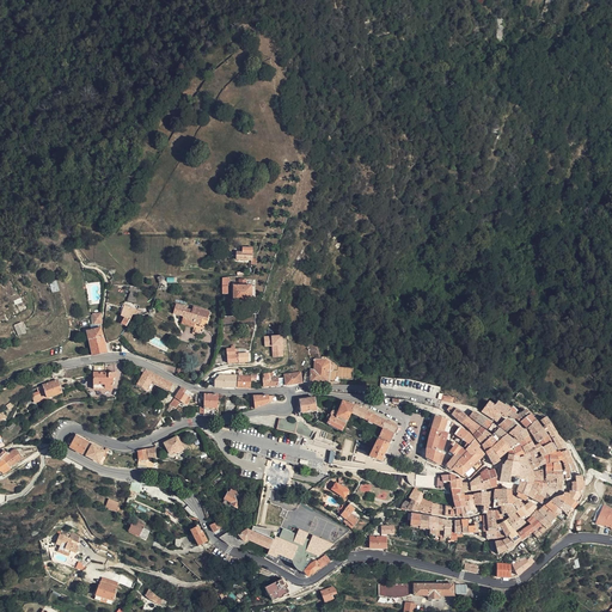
[(233,303),(251,303),(251,287),(245,287),(245,281),(239,281),(239,285),(234,285),(233,303)]
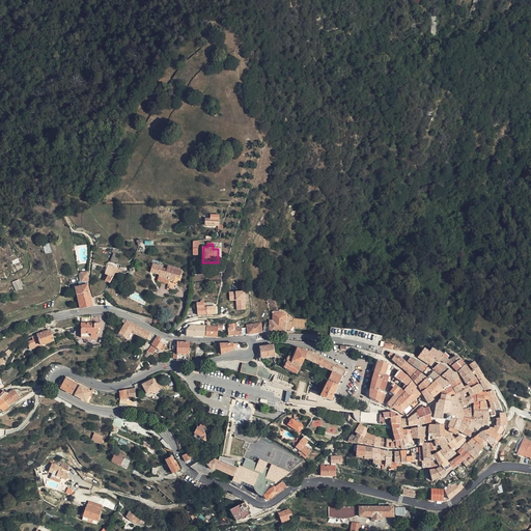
[(161,270),(161,267),(151,263),(149,272),(158,275),(156,281),(166,284),(168,280),(172,281),(173,277),(178,278),(182,270),(166,266),(165,269),(165,271),(161,270)]
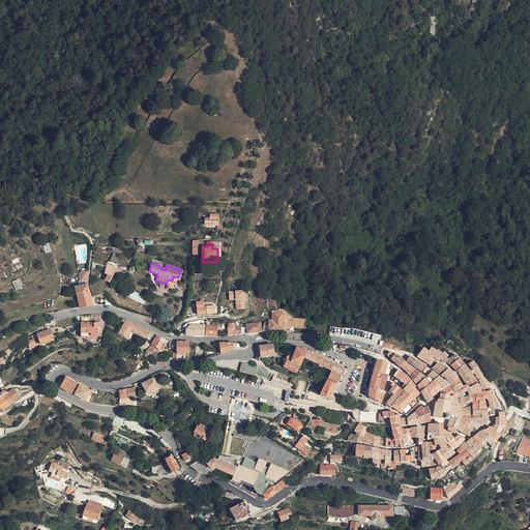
[(111,273),(114,275),(124,272),(123,271),(119,270),(118,271),(110,268),(109,271),(107,270),(101,281),(106,283),(111,273)]
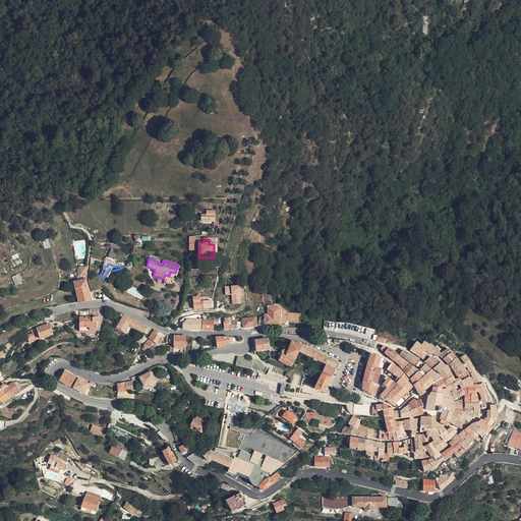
[(79,278),(85,276),(87,275),(84,268),(77,270),(79,278)]
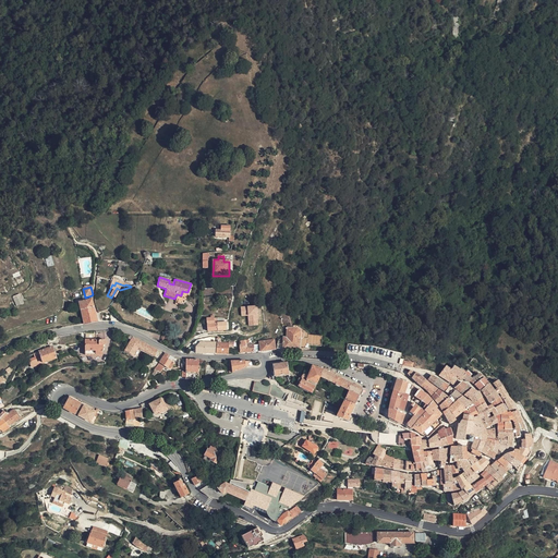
[(111,298),(114,300),(120,290),(117,288),(111,298)]
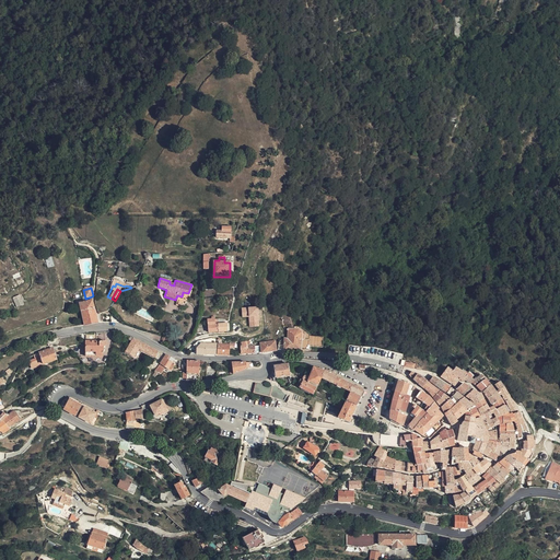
[(12,299),(16,308),(23,305),(18,296),(12,299)]
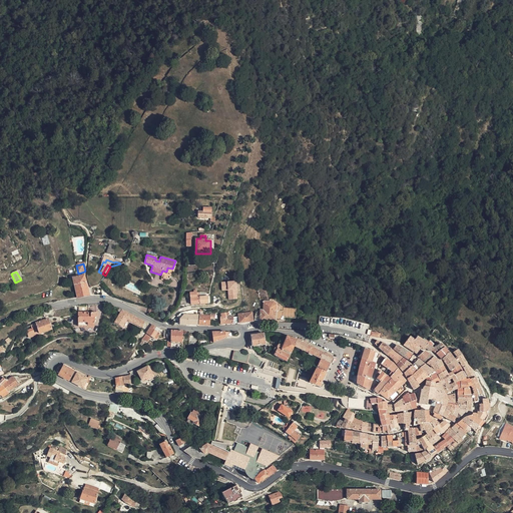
[(76,300),(88,298),(86,284),(84,278),(72,280),(76,300)]
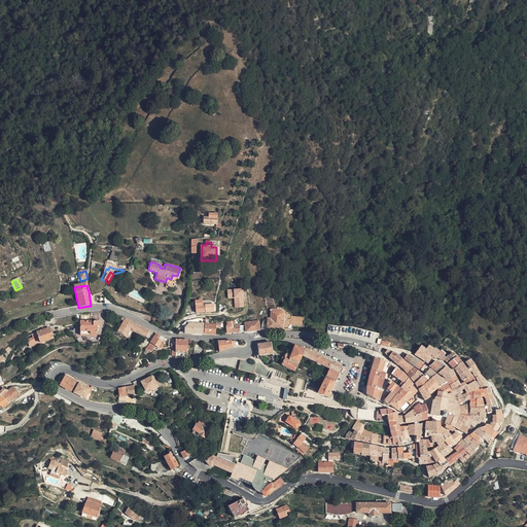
[(241,288),(226,289),(226,297),(234,296),(234,302),(242,301),(241,288)]
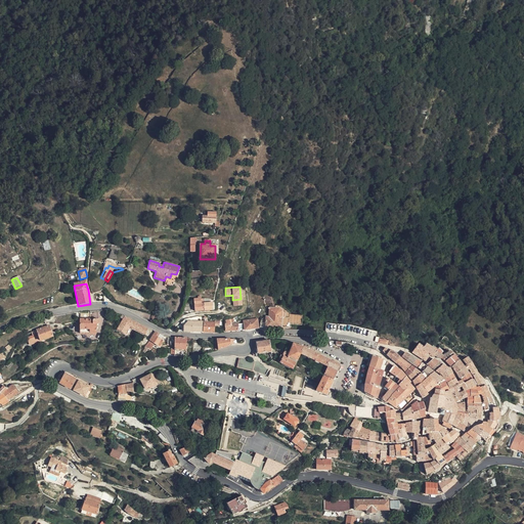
[(258,328),(263,328),(279,330),(280,317),(282,318),(282,313),(277,308),(271,308),(270,306),(265,294),(264,295),(262,291),(260,292),(259,292),(262,305),(264,312),(264,315),(263,319),(260,319),(258,321),(258,328)]
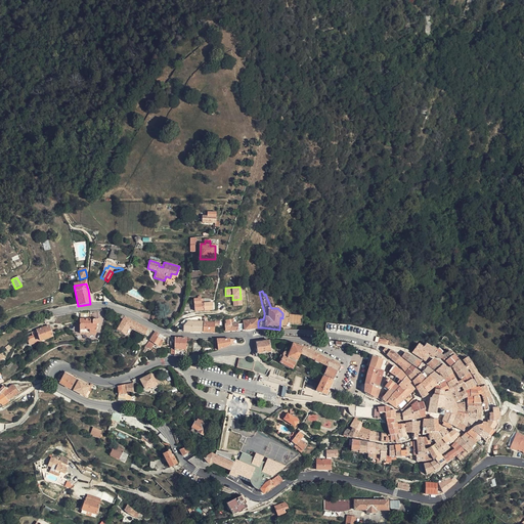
[(197,299),(197,300),(198,300),(192,301),(192,305),(193,313),(204,312),(203,305),(200,305),(200,300),(200,298),(197,299)]
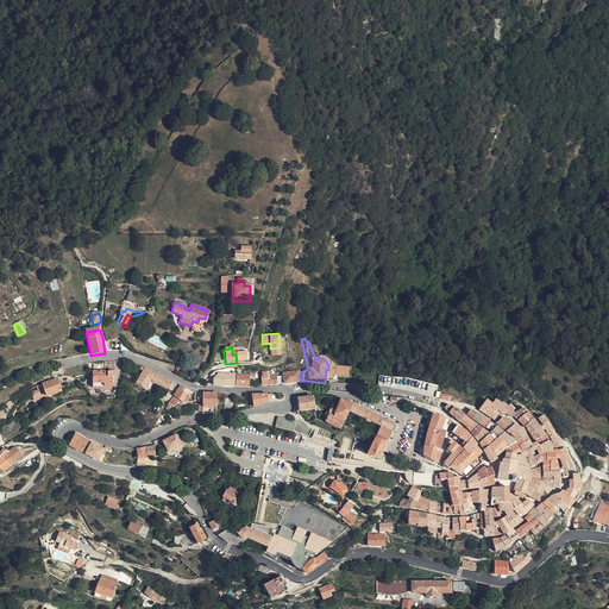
[(212,364),(217,364),(225,364),(224,355),(215,355),(212,364)]
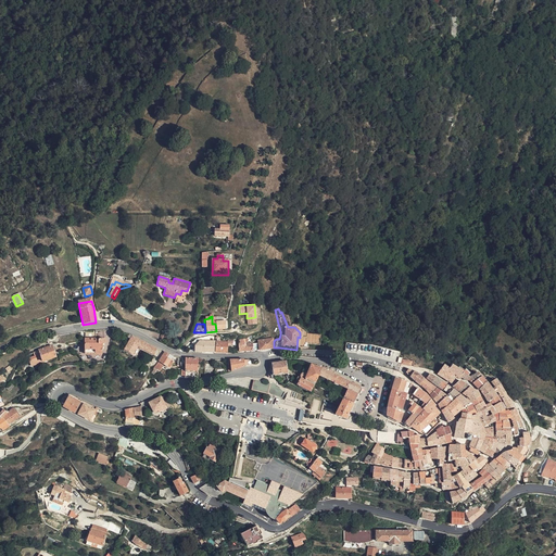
[(95,332),(85,332),(85,355),(95,355),(96,355),(102,355),(102,351),(102,344),(104,344),(104,340),(95,340),(95,332)]
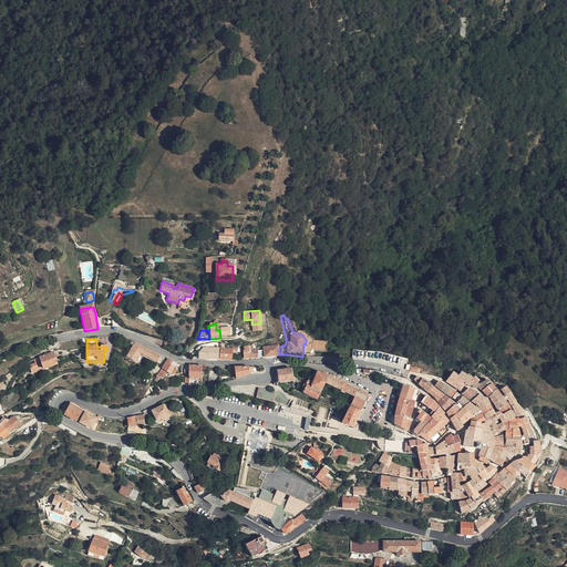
[(141,348),(134,344),(125,359),(138,366),(141,361),(136,359),(138,354),(137,353),(141,348)]
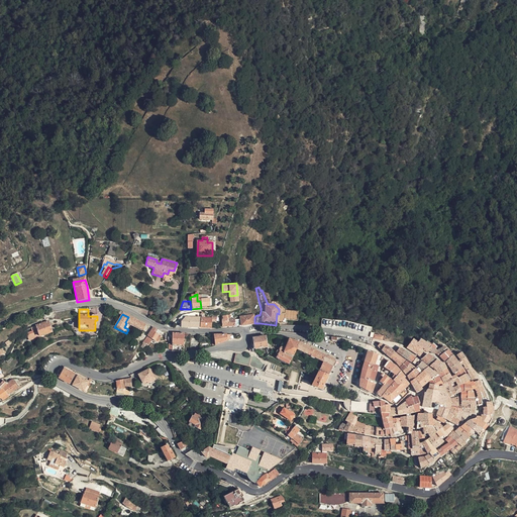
[(220,327),(227,327),(227,320),(232,320),(233,318),(232,314),(220,316),(220,327)]
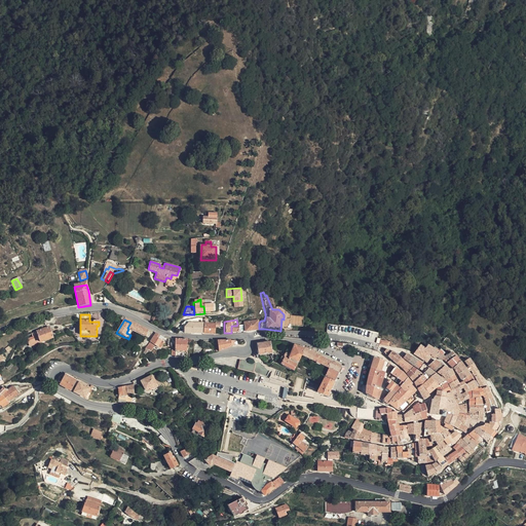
[(242,323),(243,331),(257,330),(256,321),(252,322),(252,321),(250,321),(250,322),(242,323)]
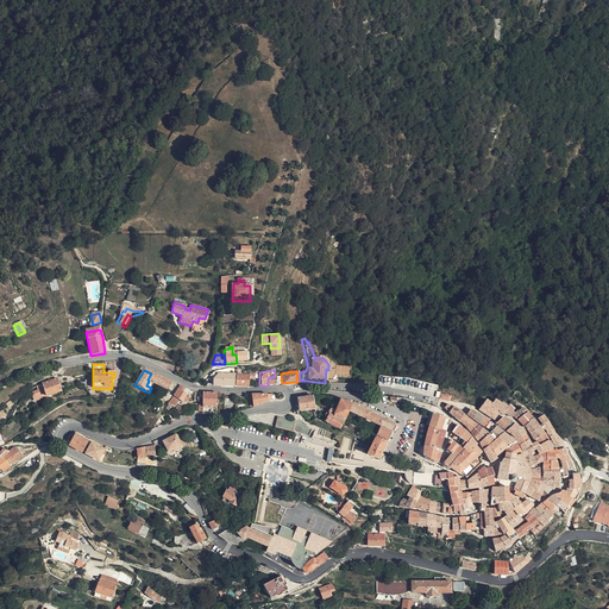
[(165,381),(151,374),(148,380),(149,381),(154,383),(167,390),(171,383),(165,381)]
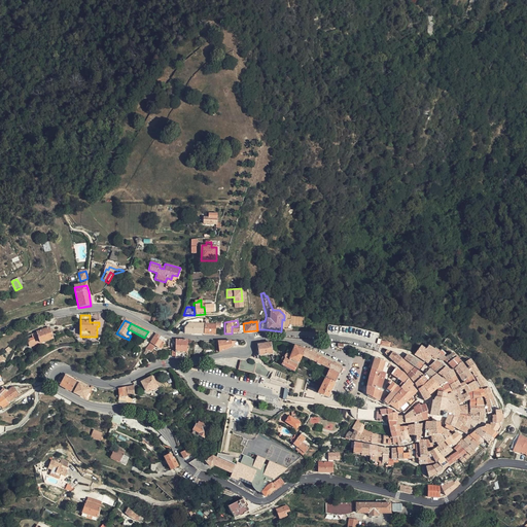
[(183,329),(183,335),(192,335),(192,332),(195,332),(195,335),(202,335),(203,324),(187,324),(183,329)]
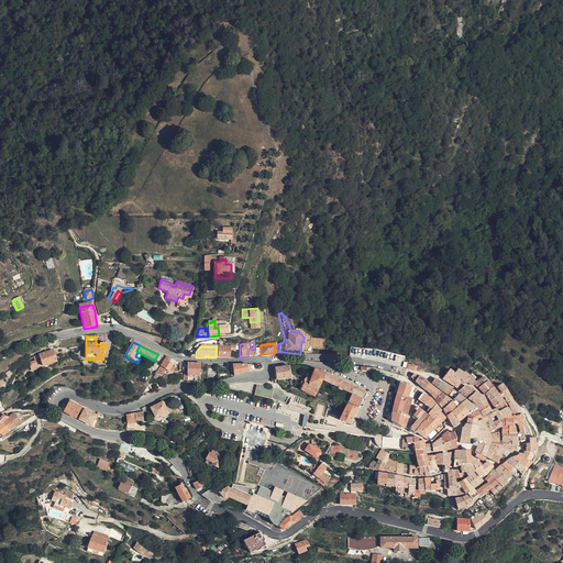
[(228,352),(228,348),(217,348),(217,357),(228,357),(228,352)]
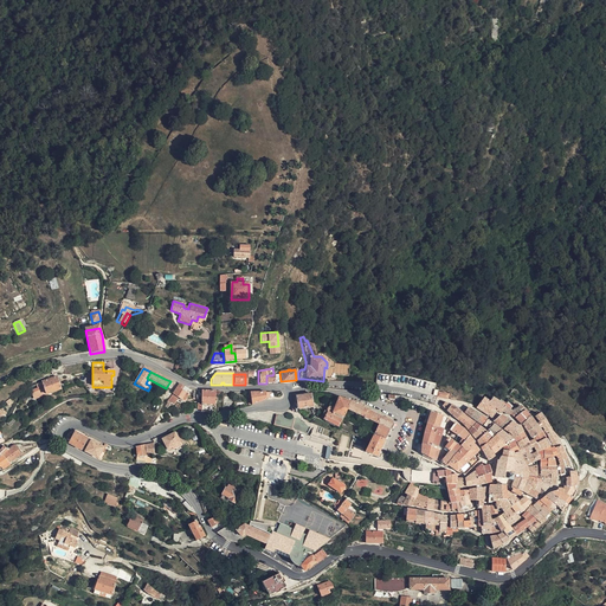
[(43,384),(46,395),(60,391),(57,379),(43,384)]
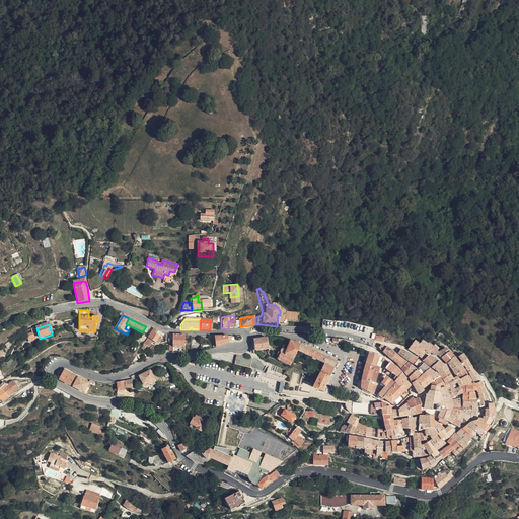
[(28,342),(40,339),(36,328),(30,330),(31,334),(26,335),(28,342)]
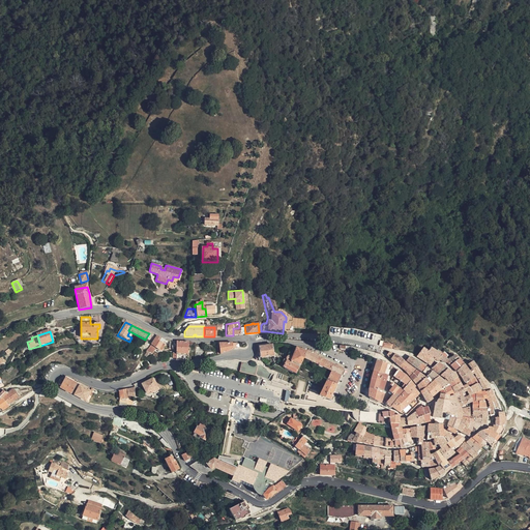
[(155,349),(156,350),(157,350),(158,349),(162,345),(158,343),(160,340),(155,336),(150,346),(147,351),(151,355),(154,350),(155,349)]
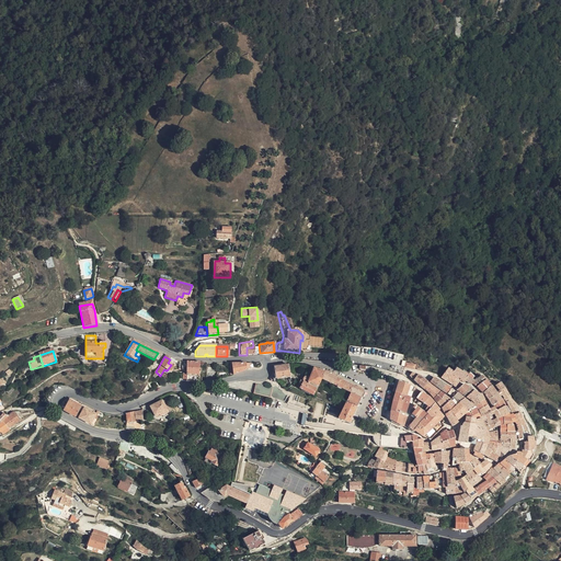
[(231,368),(232,375),(244,370),(244,364),(230,364),(231,368)]
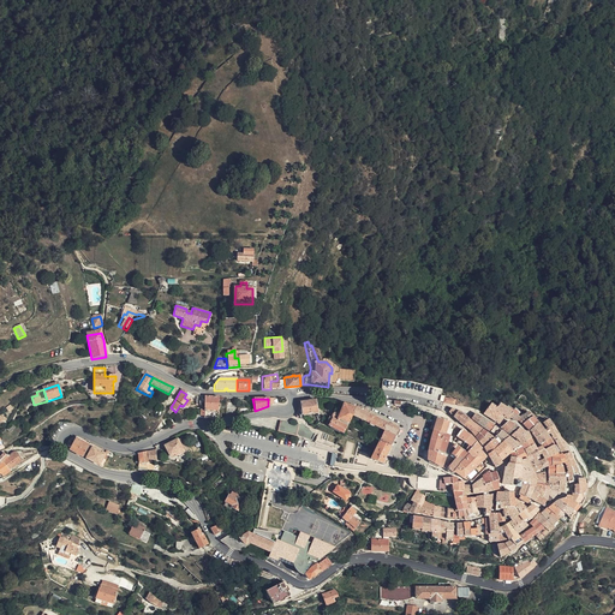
[(314,400),(299,402),(300,415),(316,412),(314,400)]
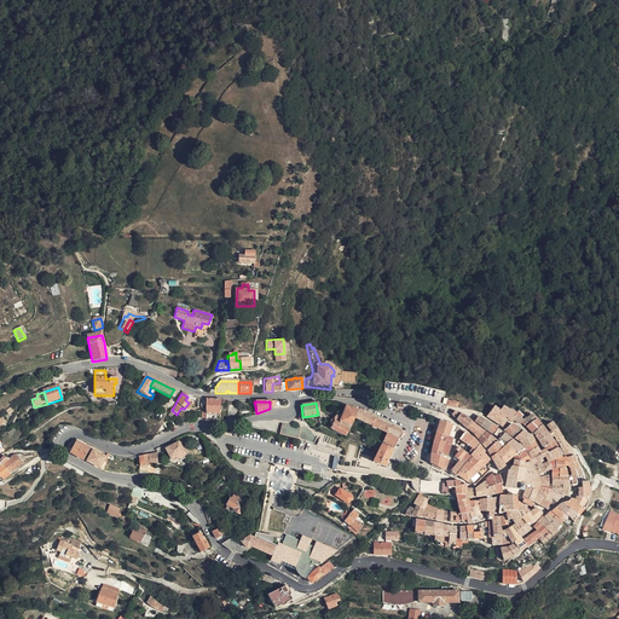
[(347,429),(352,418),(356,411),(350,409),(350,406),(346,405),(345,408),(343,408),(340,420),(340,421),(339,422),(337,423),(336,423),(347,429)]
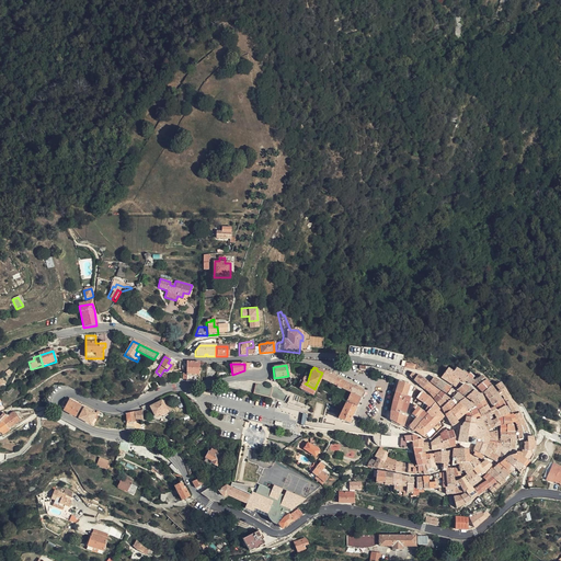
[(448,368),(439,378),(446,381),(453,373),(448,368)]
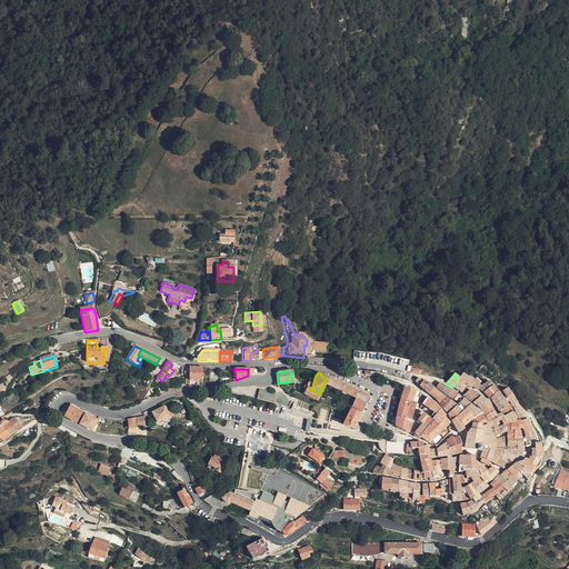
[(470,379),(462,373),(459,378),(452,387),(461,392),(466,387),(469,388),(470,386),(476,391),(477,390),(480,387),(479,386),(479,383),(472,378),(470,379)]
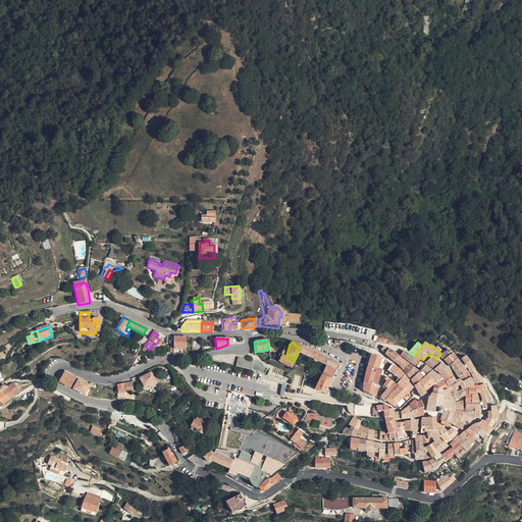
[(297,353),(308,358),(311,352),(300,347),(297,353)]
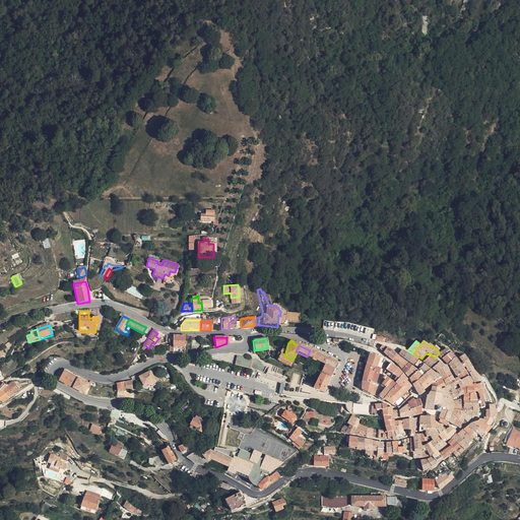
[(445,346),(439,353),(436,356),(440,360),(448,350),(445,346)]
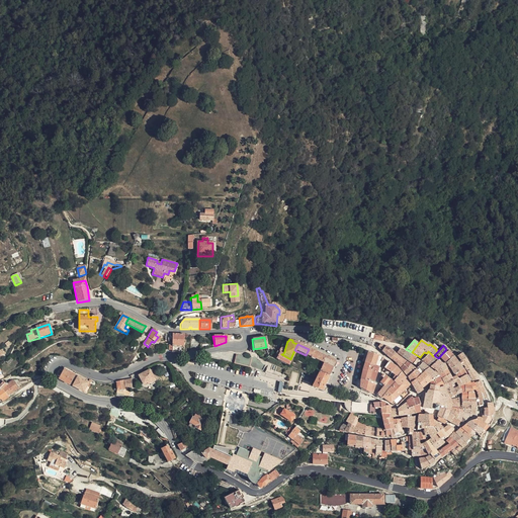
[(306,355),(322,363),(324,364),(327,358),(309,349),(306,355)]
